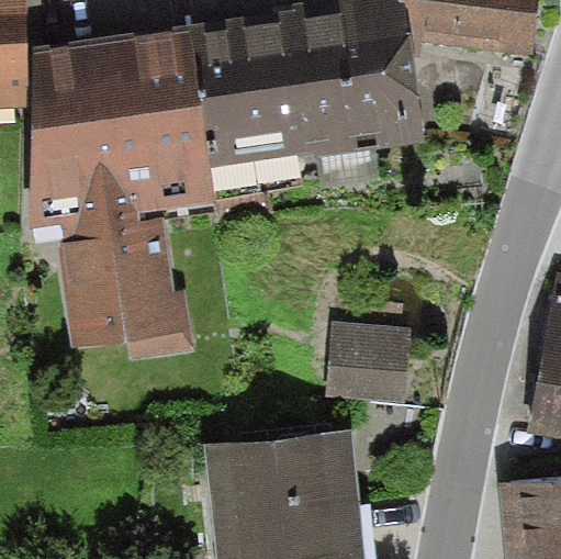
[(0,109),(29,107),(25,0),(0,0),(0,109)]
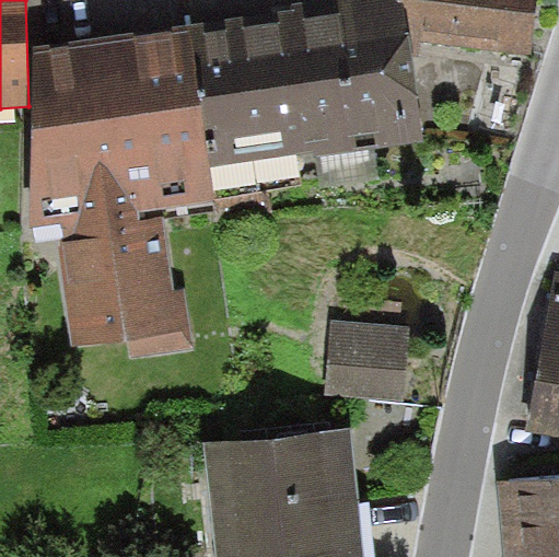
[(294,11),(189,26),(208,167),(312,150),(312,158),(420,140),(405,33),(399,0),(313,0),(294,2),(294,11)]
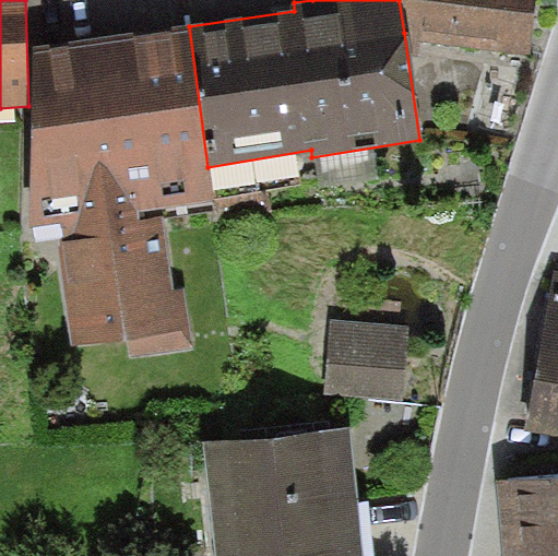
[(399,0),(404,33),(530,51),(535,0),(399,0)]
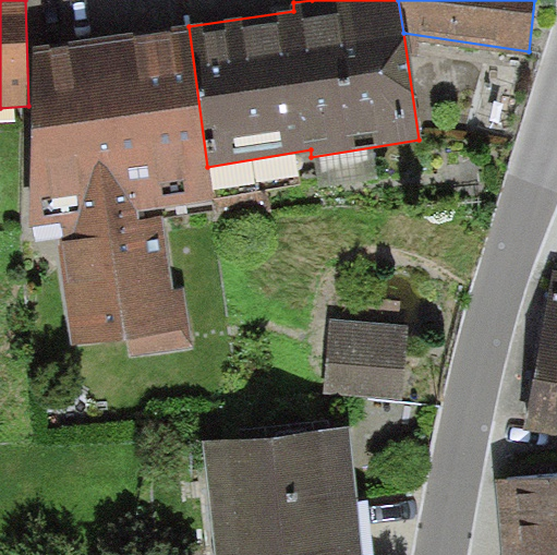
[(32,48),(32,229),(61,224),(137,214),(212,203),(207,167),(189,26),(32,48)]
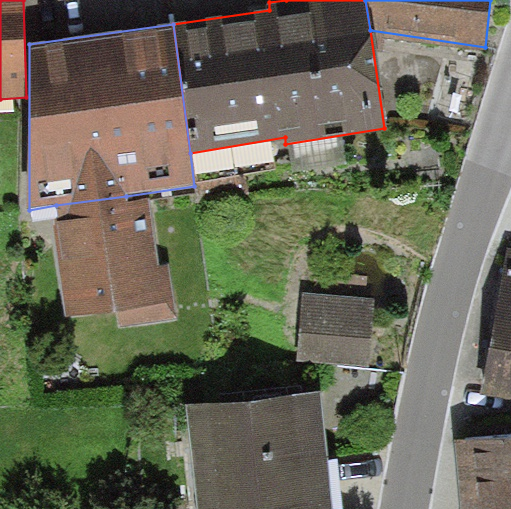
[(126,196),(56,205),(58,220),(51,221),(64,317),(114,310),(116,325),(176,317),(169,262),(158,263),(149,199),(127,202),(126,196)]
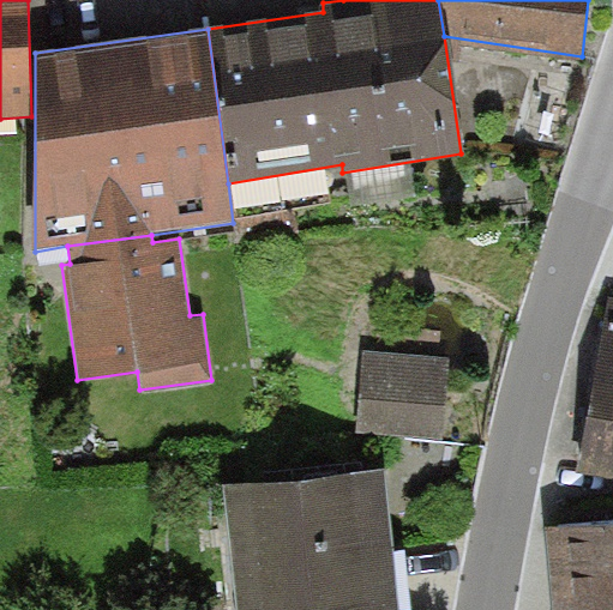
[(612,296),(610,296),(581,444),(576,471),(612,477),(612,296)]
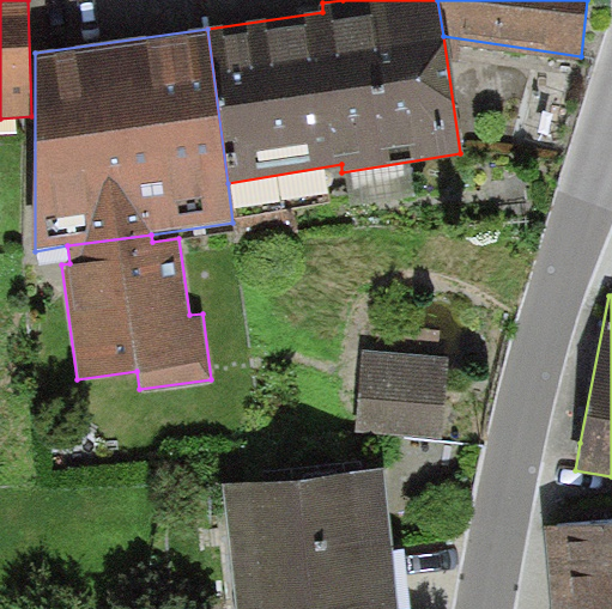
[(363,349),(357,431),(441,437),(447,355),(363,349)]
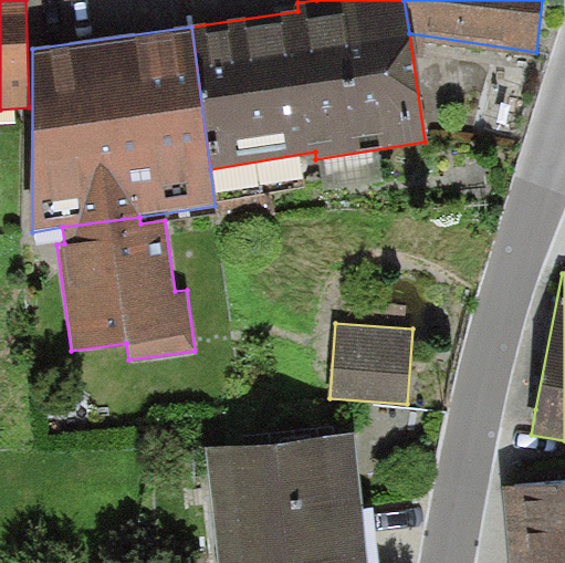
[(369,562),(366,533),(354,436),(205,454),(218,562),(369,562)]
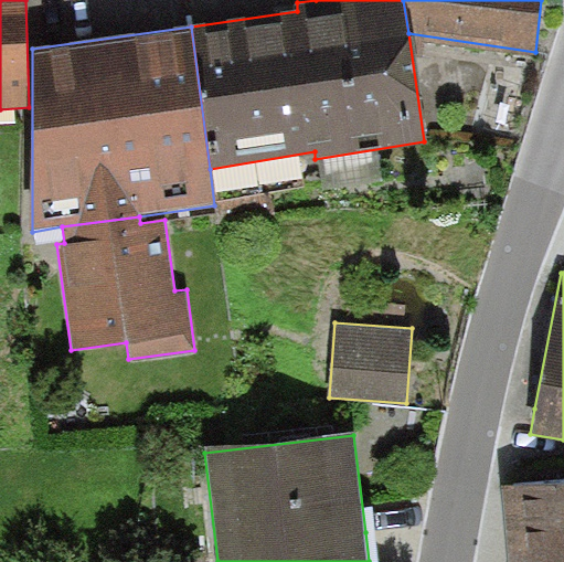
[(508,545),(509,561),(563,561),(563,479),(502,485),(508,545)]
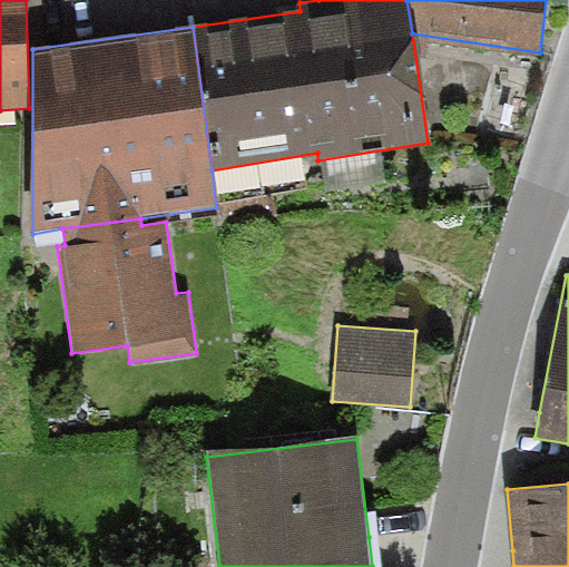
All buildings are outlined.
